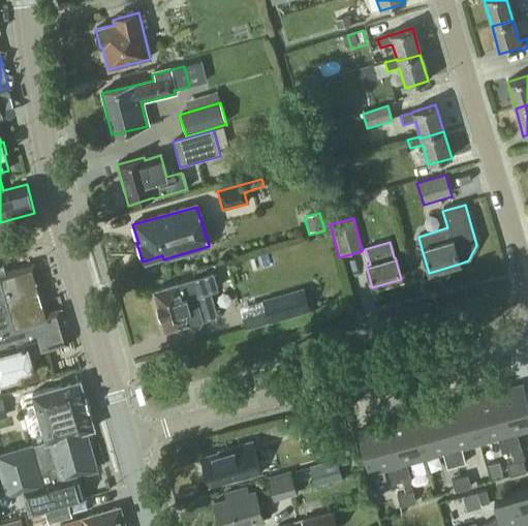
[(0,382),(34,373),(30,356),(68,344),(58,310),(47,313),(43,302),(45,301),(43,291),(40,292),(33,266),(5,274),(3,266),(0,266),(0,382)]
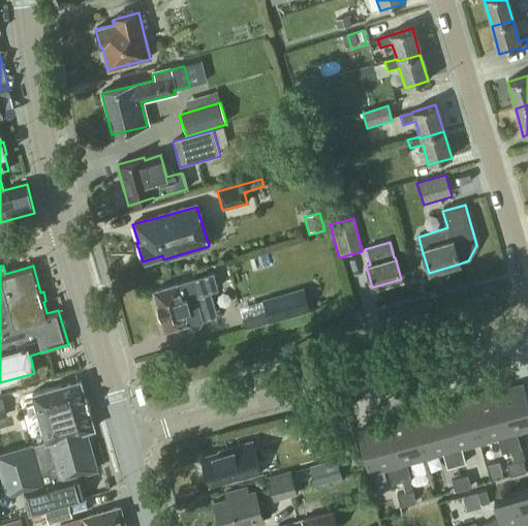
[(213,275),(197,279),(153,291),(164,331),(188,325),(192,328),(198,327),(202,322),(214,319),(217,315),(210,294),(218,290),(213,275)]
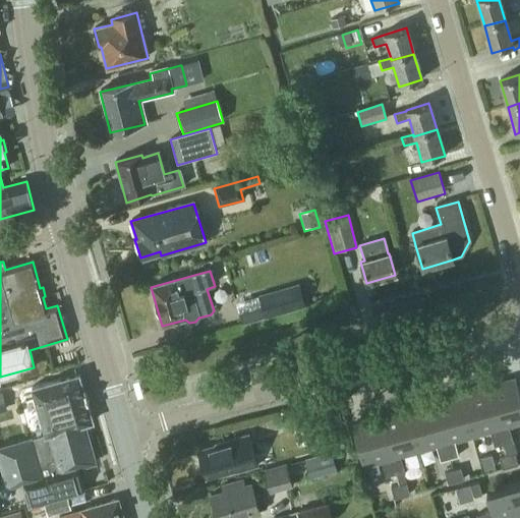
[(305,306),(299,285),(257,297),(264,319),(305,306)]
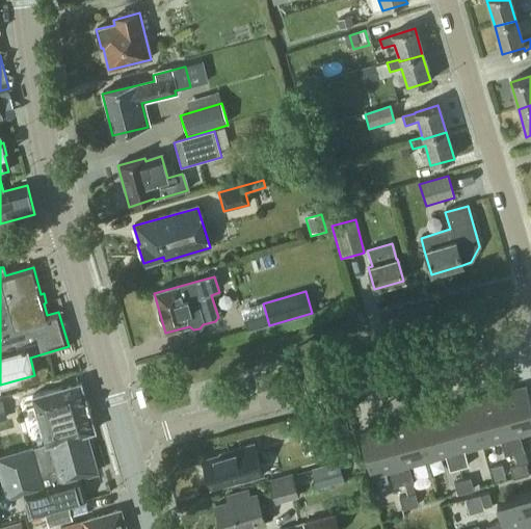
[(31,397),(34,407),(46,444),(0,457),(0,474),(7,499),(23,495),(29,518),(84,501),(78,478),(97,473),(85,434),(94,432),(88,413),(89,413),(87,402),(85,403),(80,384),(31,397)]
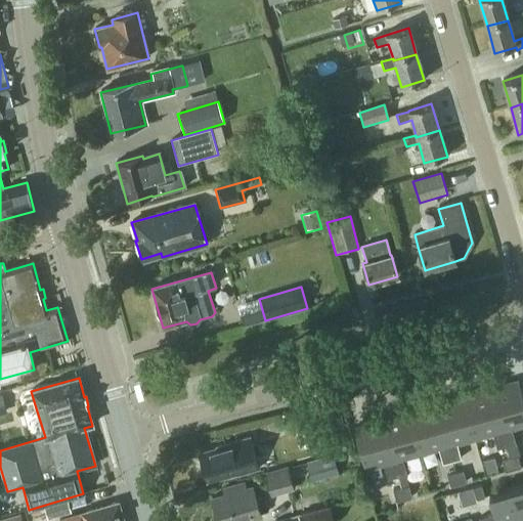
[(522,401),(518,382),(490,390),(506,446),(515,444),(511,428),(522,425),(522,401)]
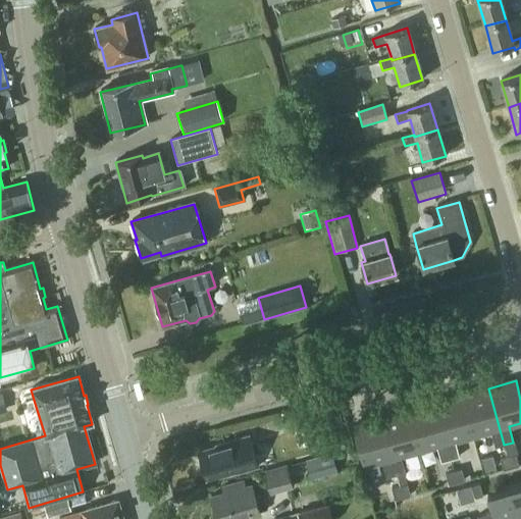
[(461,397),(472,436),(489,432),(495,448),(503,446),(504,445),(488,388),(461,397)]
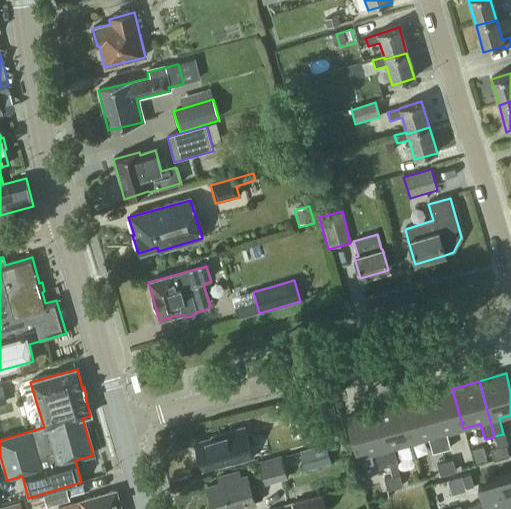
[(452,389),(426,396),(441,452),(451,449),(446,433),(463,428),(452,389)]
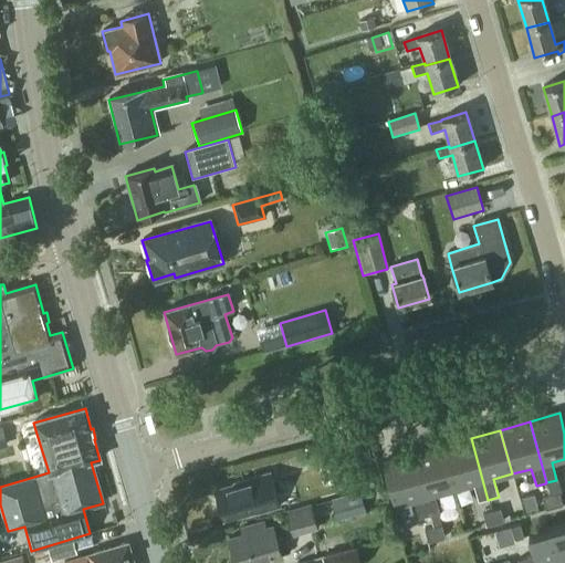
[(488,500),(471,438),(441,447),(453,490),(473,485),(478,502),(479,502),(488,500)]
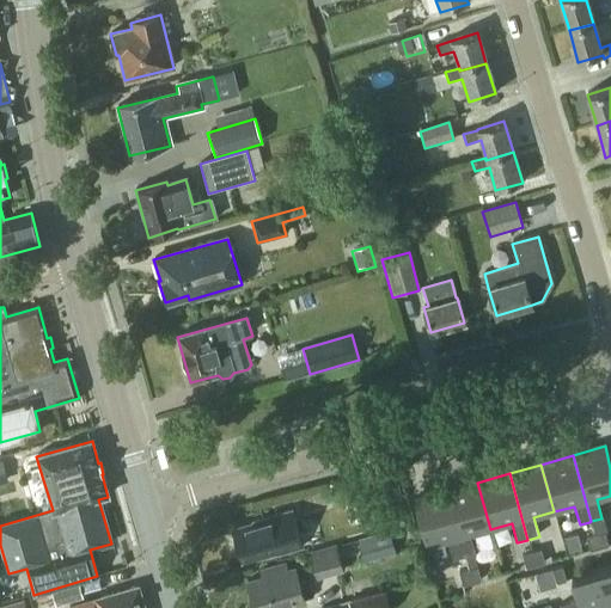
[(477,483),(445,491),(463,557),(475,554),(469,535),(490,529),(477,483)]
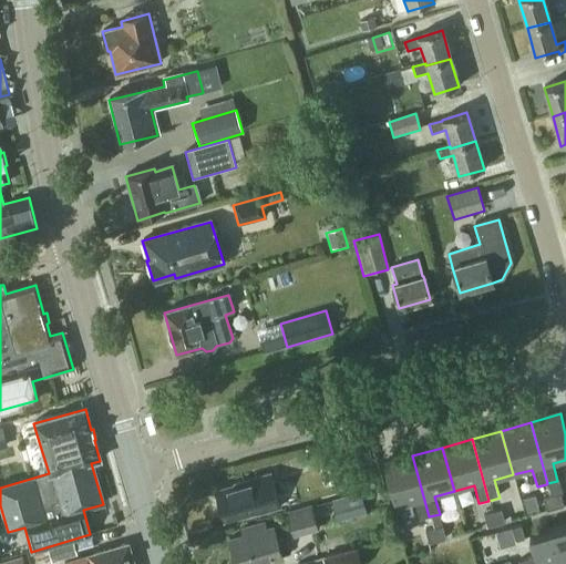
[(429,516),(412,455),(382,464),(394,509),(414,502),(419,520),(429,516)]
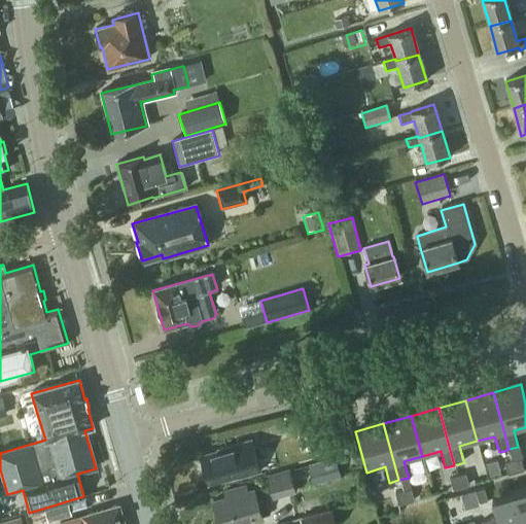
[(236,462),(255,457),(250,441),(216,451),(217,453),(200,458),(207,484),(240,475),(236,462)]
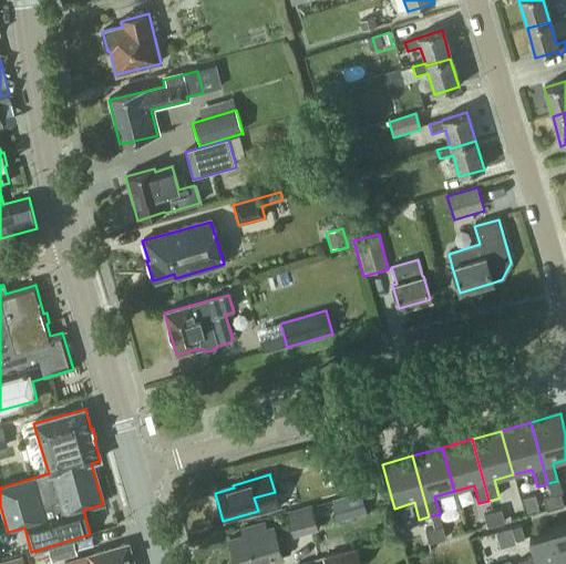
[(543,500),(546,512),(555,510),(552,496),(549,498),(546,484),(537,486),(541,500),(543,500)]
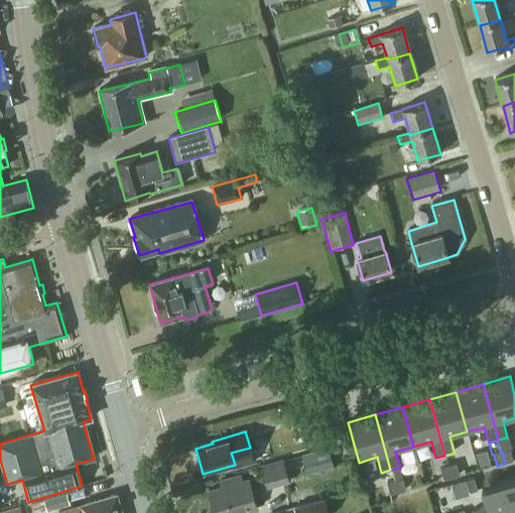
[(335,468),(329,447),(301,456),(307,476),(335,468)]
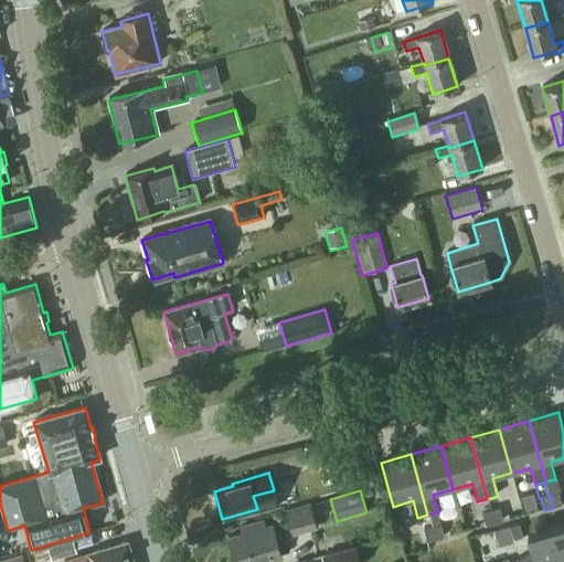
[(553,508),(562,505),(557,492),(550,495),(553,508)]
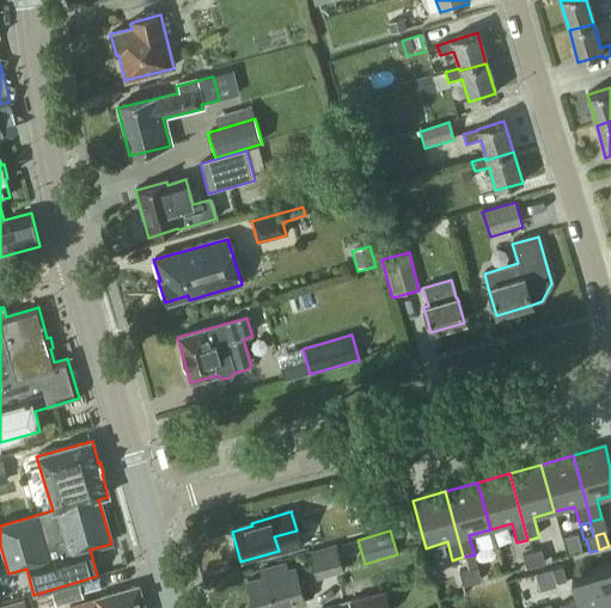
[(523,556),(526,569),(535,566),(532,553),(531,553),(527,540),(518,542),(521,556),(523,556)]
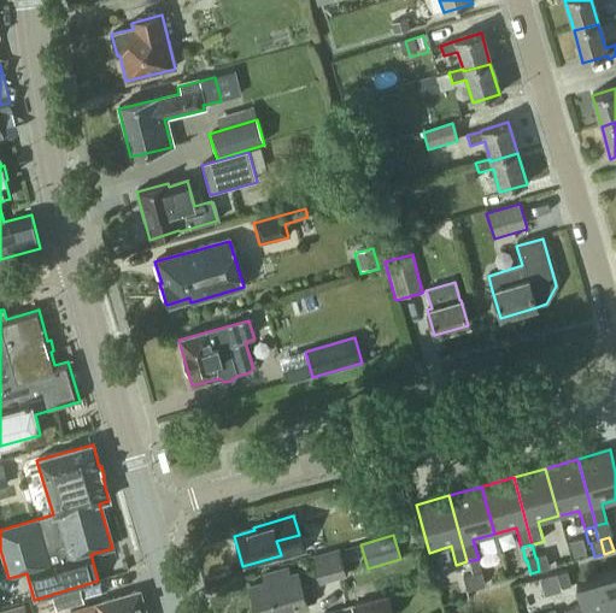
[(347,577),(340,552),(312,559),(320,584),(347,577)]
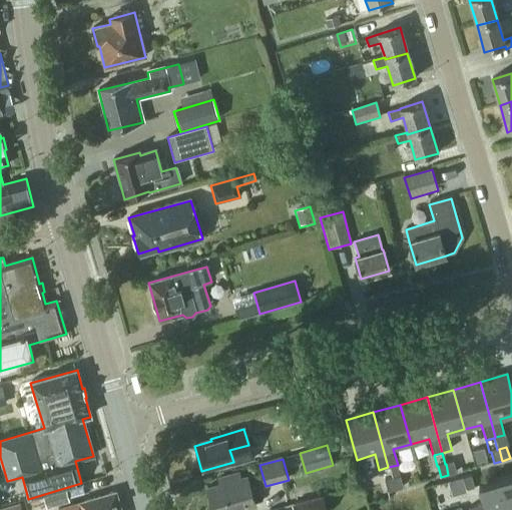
[(453,462),(446,464),(448,475),(456,473),(453,462)]
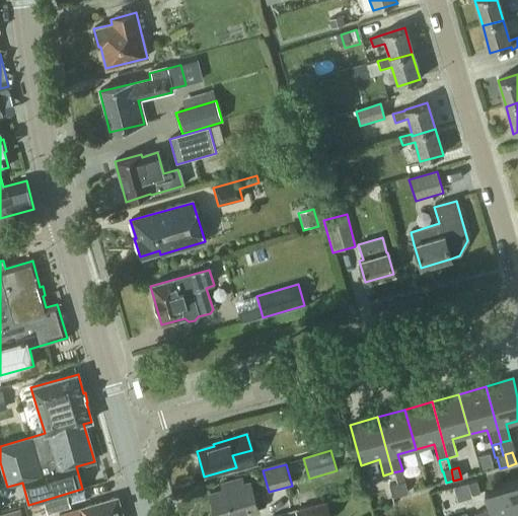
[(256,504),(265,501),(262,493),(253,495),(250,484),(243,486),(242,481),(220,487),(222,491),(209,495),(215,515),(243,515),(259,511),(256,504)]
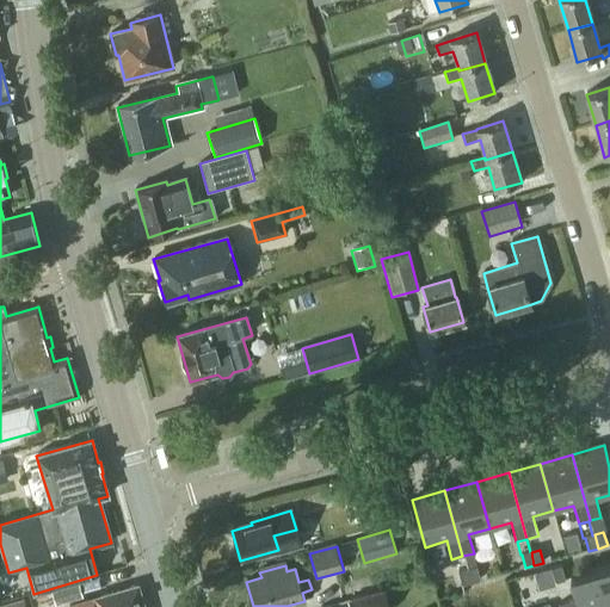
[(609,567),(570,577),(575,600),(558,605),(558,606),(595,606),(609,602),(609,567)]
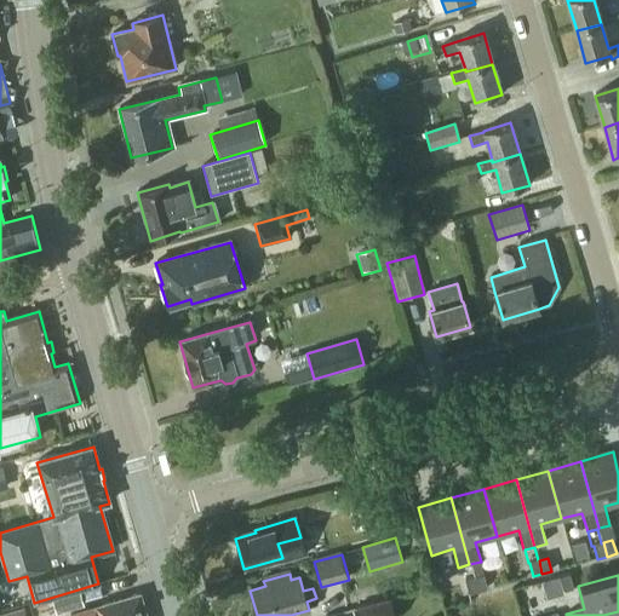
[(487,589),(483,576),(474,579),(477,592),(487,589)]
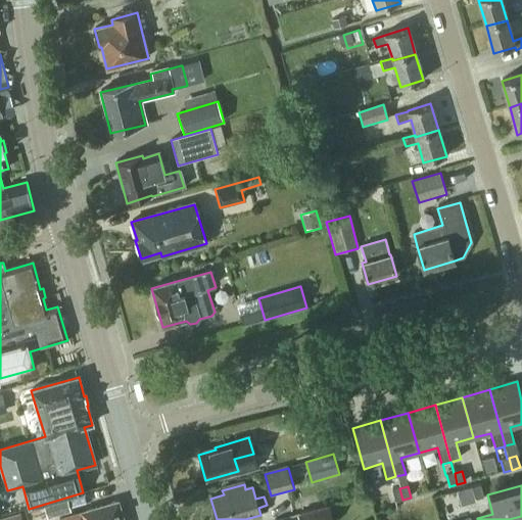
[(402,500),(399,488),(392,490),(395,502),(402,500)]
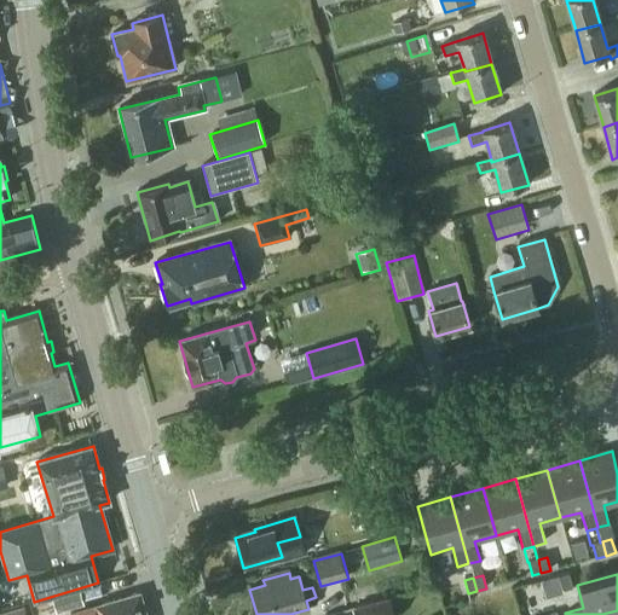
[(562,595),(558,578),(541,582),(546,599),(562,595)]
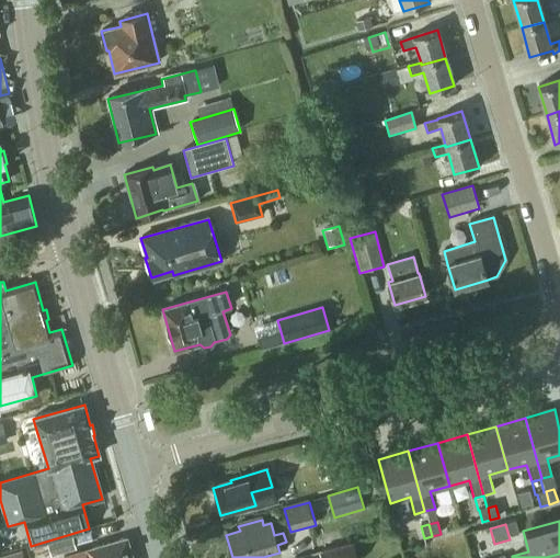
[(76,548),(71,535),(47,542),(50,556),(76,548)]
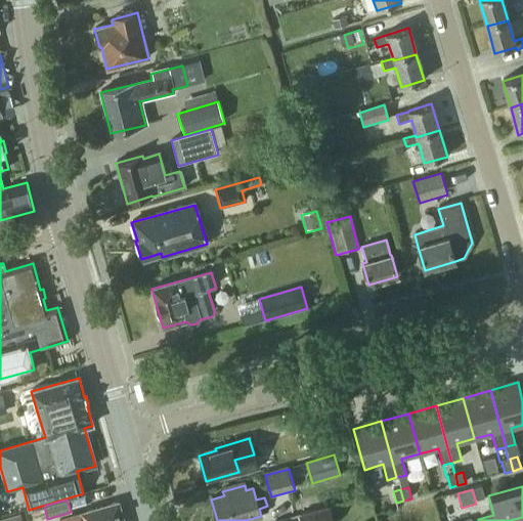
[(123,520),(118,504),(80,514),(80,515),(60,520),(123,520)]
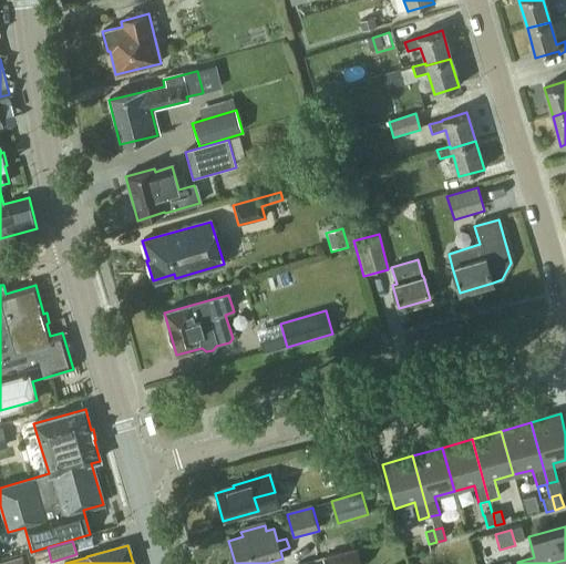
[(358,563),(354,549),(322,557),(323,563),(358,563)]
